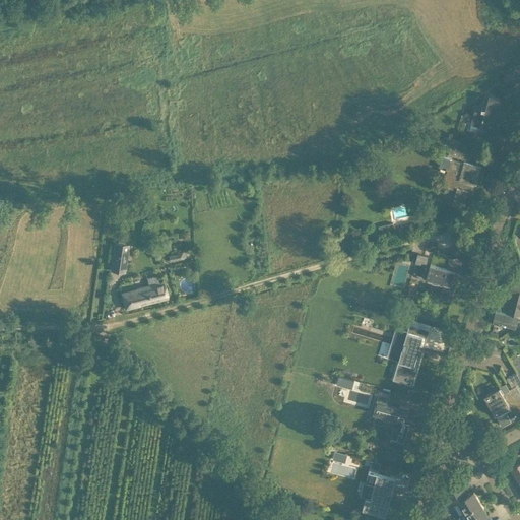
[(502,86),(499,96),(505,99),(505,95),(512,98),(513,92),(518,94),(519,87),(519,81),(516,80),(514,86),(508,84),(507,88),(502,86)]
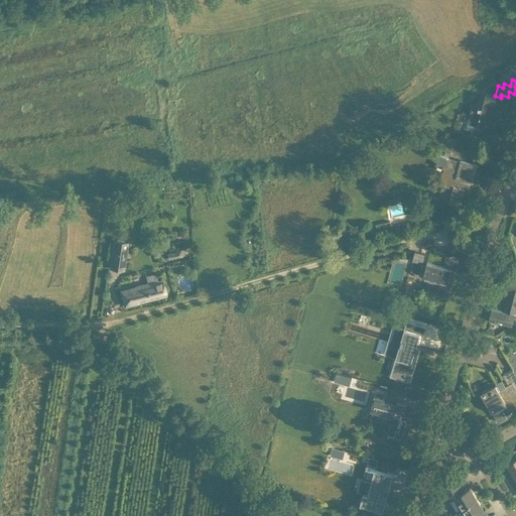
[(496,97),(485,95),(482,107),(479,107),(478,109),(471,108),(467,123),(468,123),(466,129),(482,133),(483,133),(492,136),(496,122),(492,121),(493,115),(492,115),(496,97)]
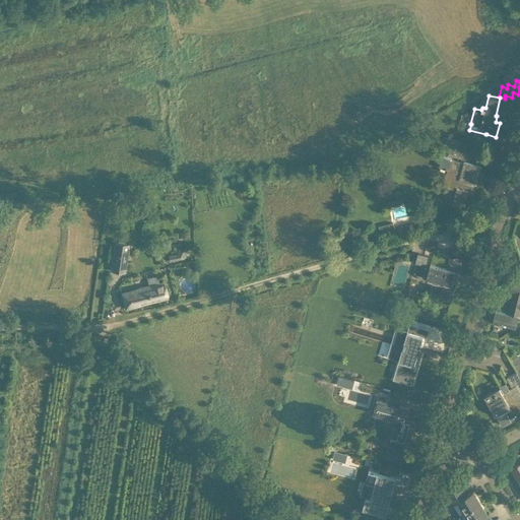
[(459,157),(462,146),(458,145),(459,141),(444,137),(442,144),(450,147),(448,155),(459,157)]
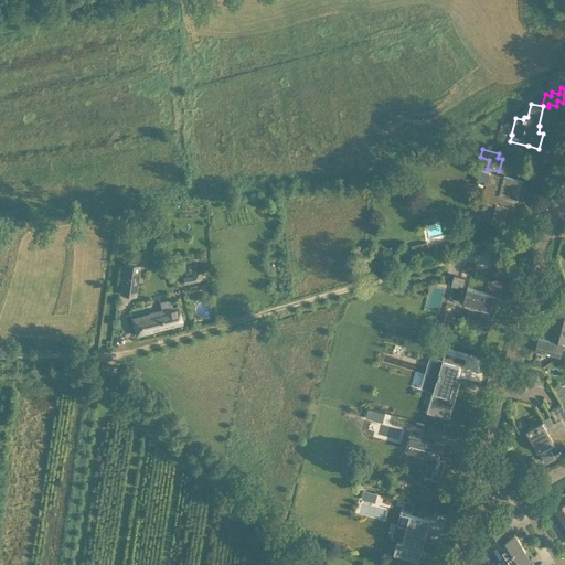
[(515,204),(516,199),(522,181),(487,171),(480,169),(477,181),(487,183),(481,201),(496,204),(492,219),(504,222),(510,203),(515,204)]
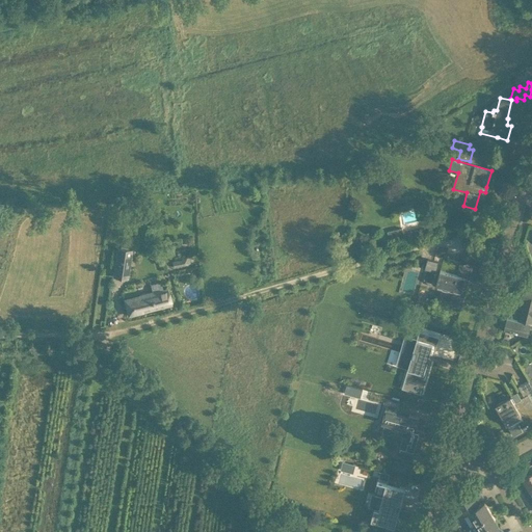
[(390,240),(404,237),(402,223),(393,225),(394,230),(388,231),(390,240)]
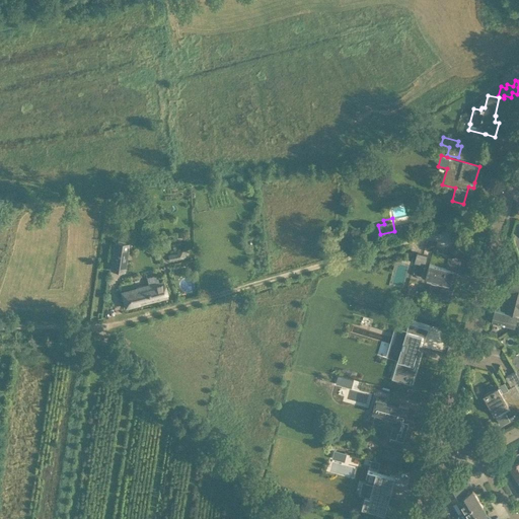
[(125,272),(130,242),(115,240),(110,270),(125,272)]
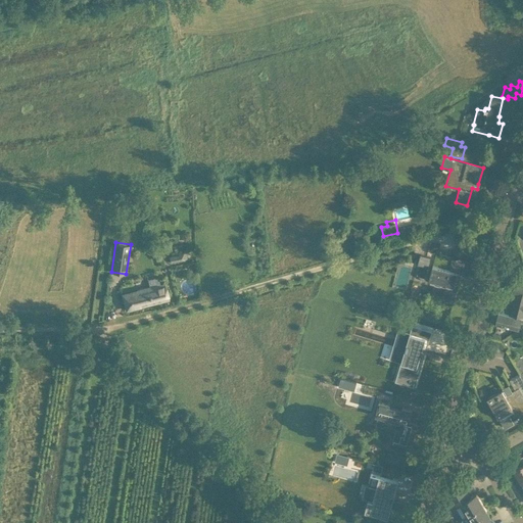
[(171,263),(187,259),(185,251),(169,254),(171,263)]
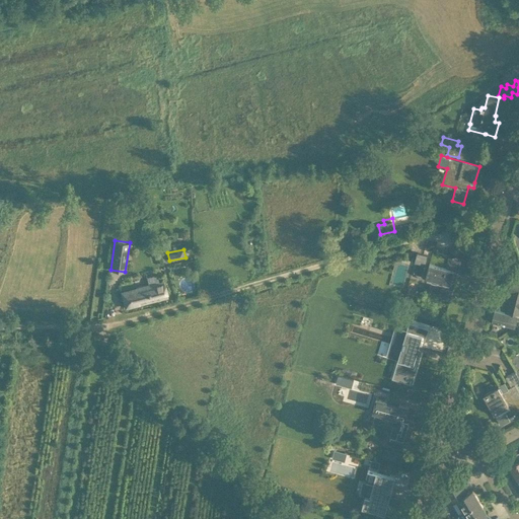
[(425,265),(428,255),(417,252),(415,262),(425,265)]
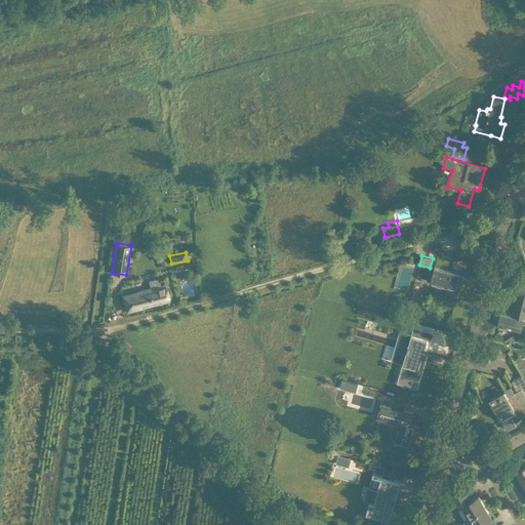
[(454,259),(440,255),(440,257),(437,256),(435,267),(431,280),(447,285),(443,301),(455,305),(466,265),(454,260),(454,259)]
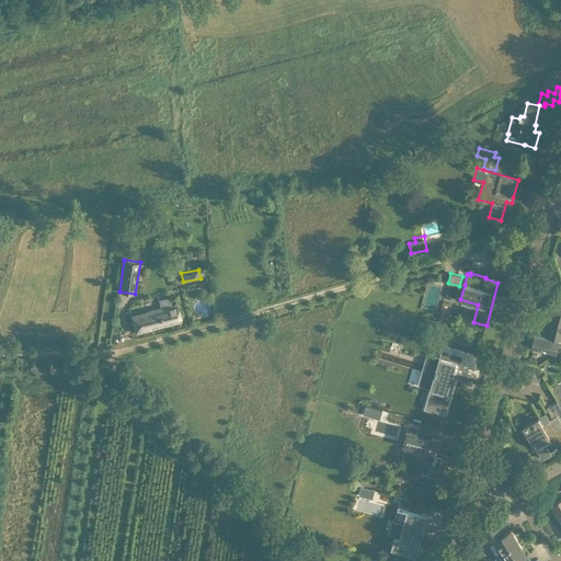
[(172,304),(170,297),(158,299),(160,307),(130,315),(135,332),(182,321),(179,310),(178,302),(172,304)]
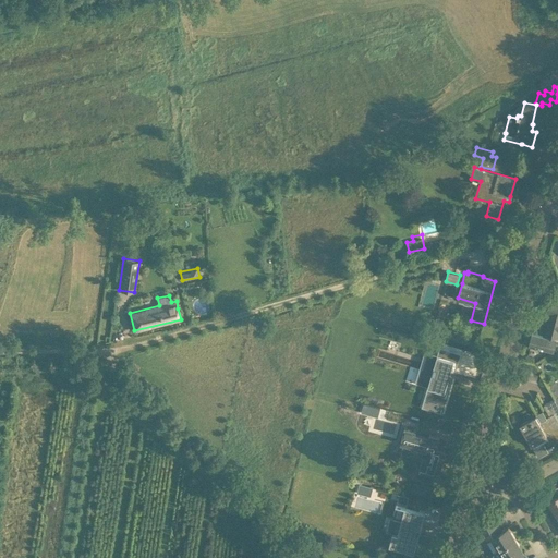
[(557,302),(549,301),(547,312),(550,312),(545,336),(532,332),(529,344),(540,348),(554,351),(557,336),(557,302)]
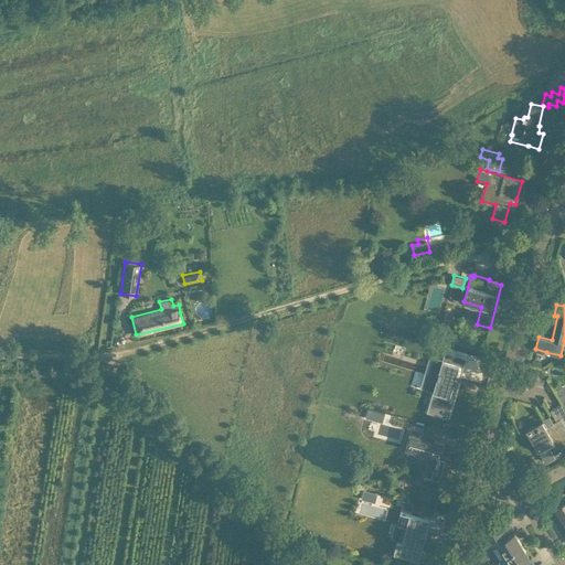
[(437,377),(427,412),(448,418),(452,403),(445,401),(450,384),(452,385),(459,364),(454,362),(457,354),(445,351),(443,362),(434,359),(428,375),(437,377)]
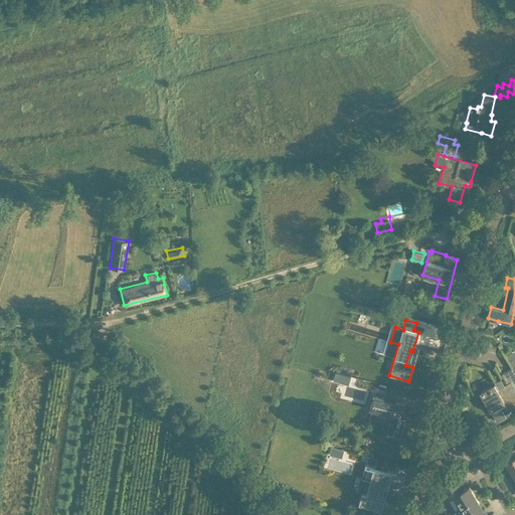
[(483,348),(496,351),(497,344),(485,341),(483,348)]
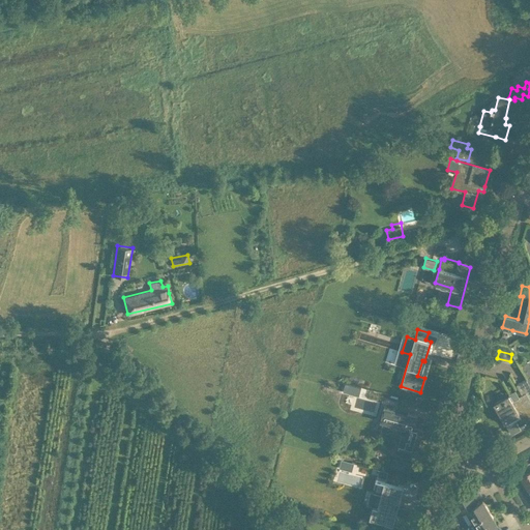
[(529,382),(528,378),(516,384),(522,394),(512,400),(509,394),(495,403),(505,422),(520,414),(523,420),(529,416),(529,382)]
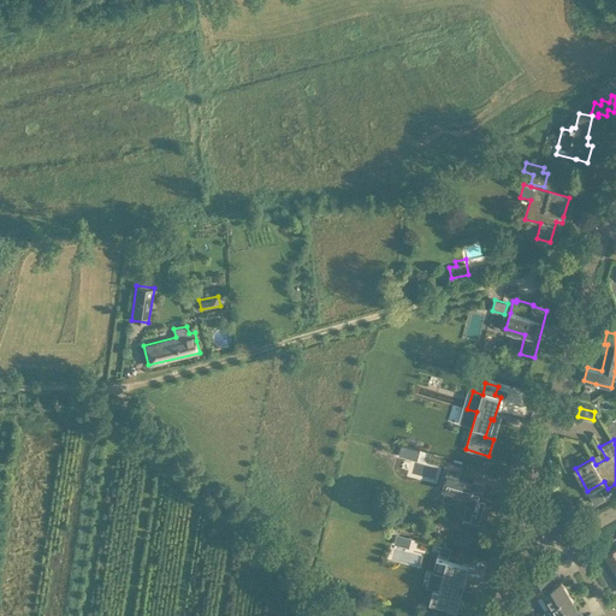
[(446,471),(442,489),(445,490),(454,492),(452,498),(454,498),(467,502),(465,509),(463,516),(462,515),(458,526),(478,532),(480,523),(483,523),(485,525),(489,510),(492,497),(491,497),(495,484),(474,479),(473,481),(458,478),(460,474),(446,471)]
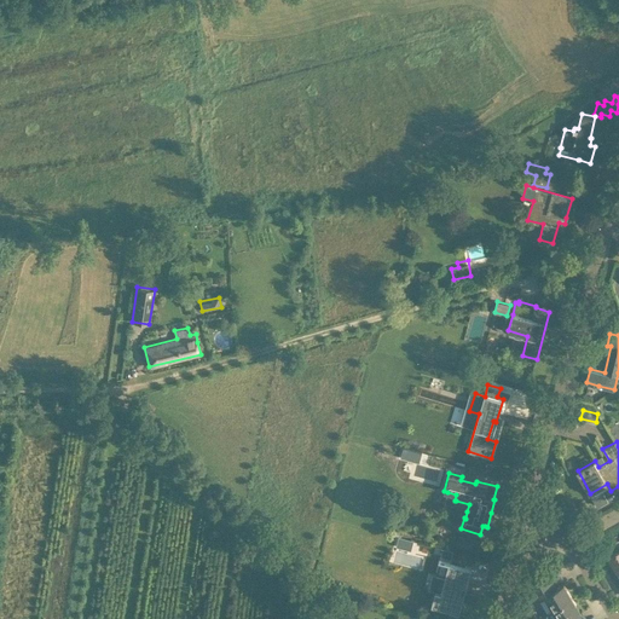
[(462,539),(460,547),(472,550),(474,542),(462,539)]
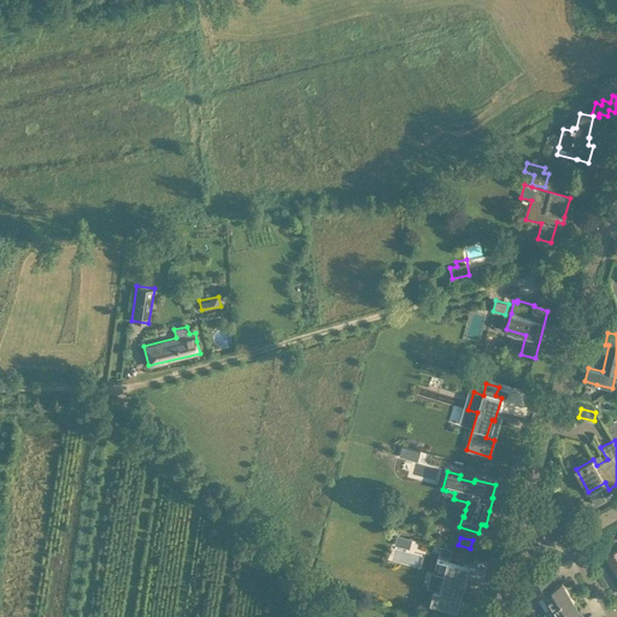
[(441,546),(439,554),(450,557),(452,548),(441,546)]
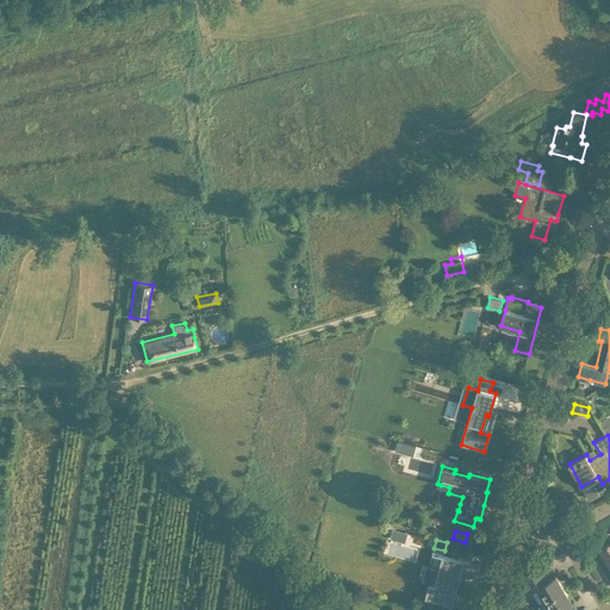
[(425,595),(425,596),(440,599),(443,599),(443,601),(452,603),(456,585),(459,577),(460,577),(465,559),(433,551),(429,566),(431,567),(439,570),(435,584),(433,583),(433,584),(429,583),(425,595)]
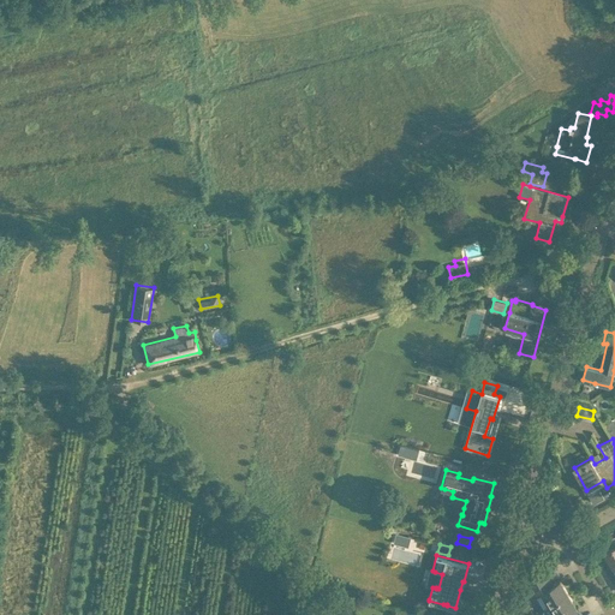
[(553,585),(544,572),(525,583),(535,597),(542,592),(550,605),(568,595),(560,580),(553,585)]
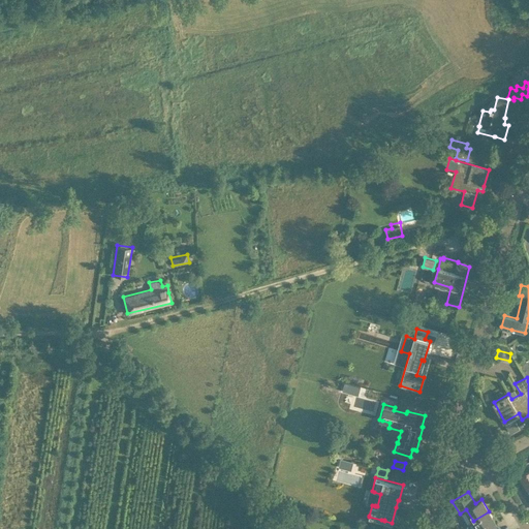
[(467,526),(467,527),(467,528),(468,528),(467,528),(488,528),(496,524),(489,511),(473,521),(468,524),(468,525),(467,525),(467,526)]
